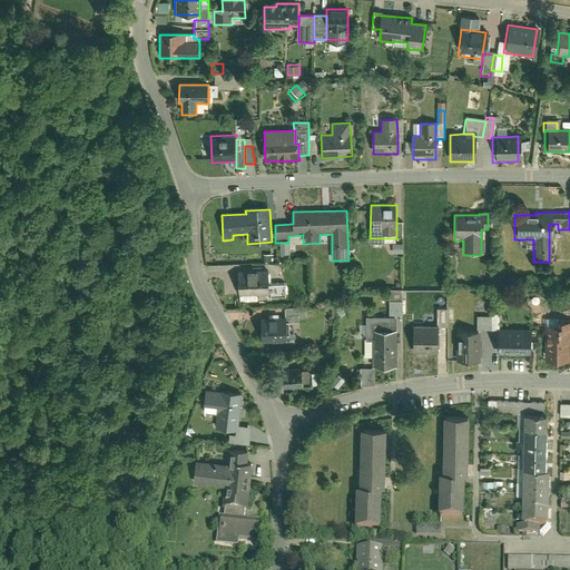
[(403,253),(403,243),(394,243),(392,243),(392,253),(403,253)]
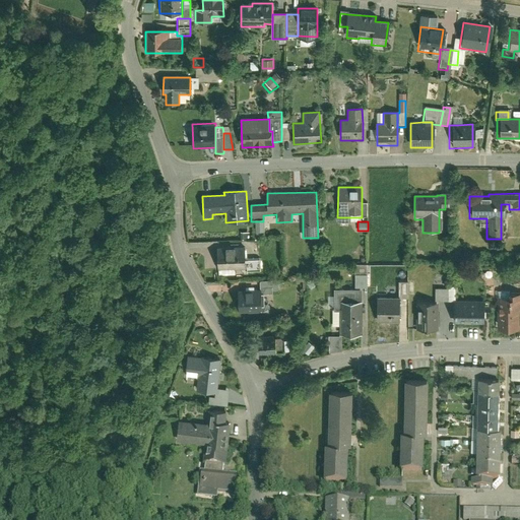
[(245,248),(217,249),(218,271),(235,271),(235,268),(245,268),(245,260),(245,248)]
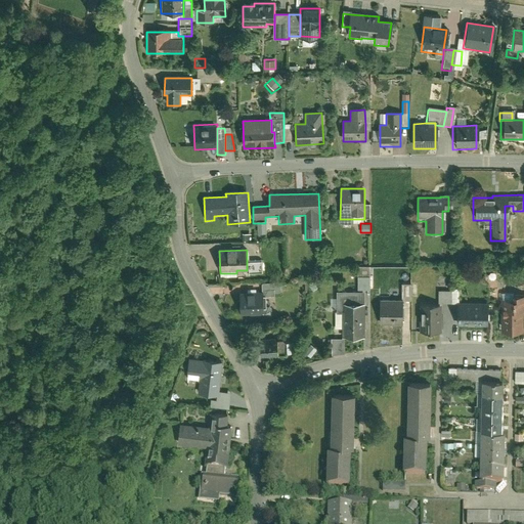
[(247,270),(247,273),(262,273),(262,262),(247,262),(247,270)]
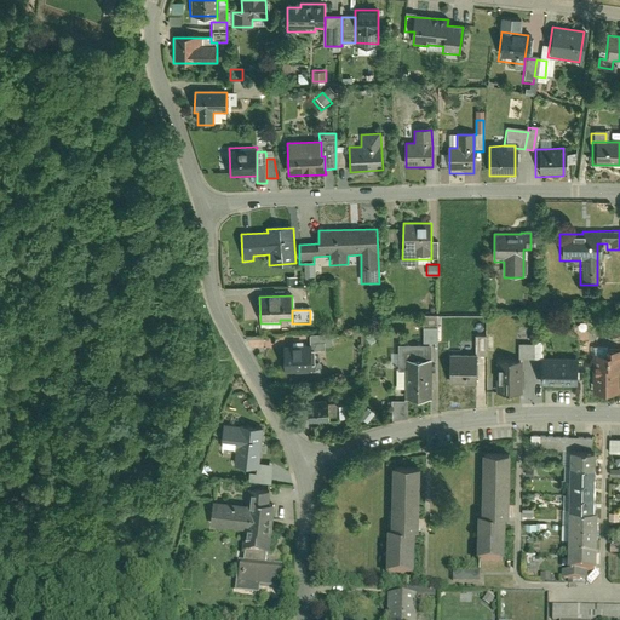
[(424,328),(424,345),(438,345),(438,329),(424,328)]
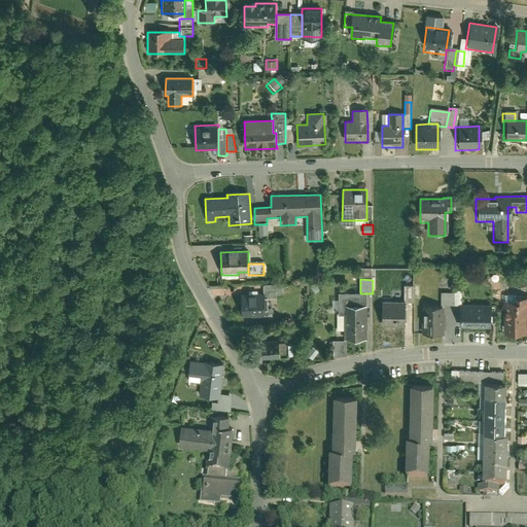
[(266,295),(266,299),(280,299),(280,286),(262,286),(264,295),(266,295)]
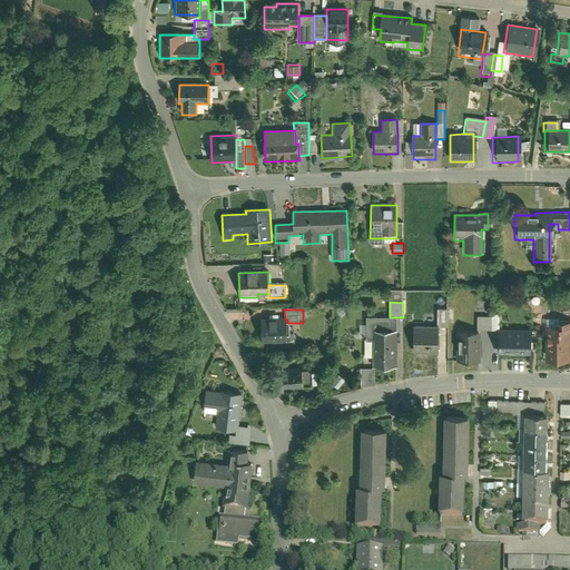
[(286,350),(296,350),(295,341),(287,342),(287,323),(287,320),(285,320),(278,320),(278,316),(268,316),(268,320),(261,321),(262,344),(286,343),(286,350)]
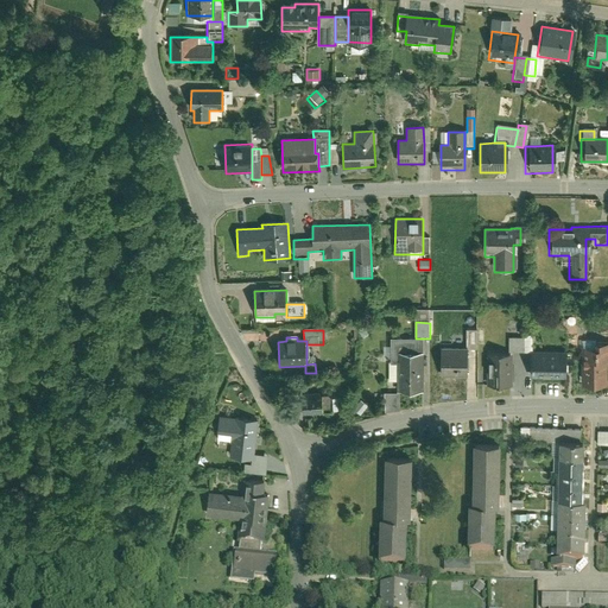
[(398,354),(422,354),(422,340),(391,339),(391,365),(398,365),(398,354)]
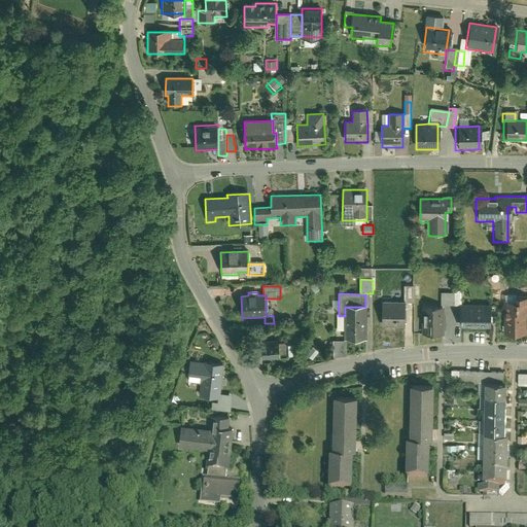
[(451,307),(452,293),(437,293),(437,307),(451,307)]
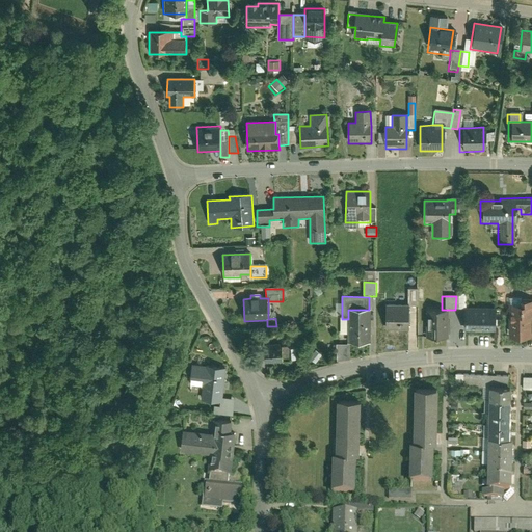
[(506,306),(506,338),(529,338),(529,316),(531,316),(531,299),(516,300),(516,306),(506,306)]
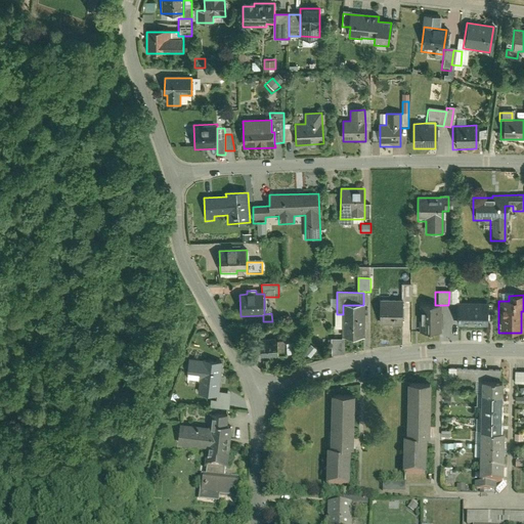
[(400,325),(401,301),(379,301),(379,325),(400,325)]
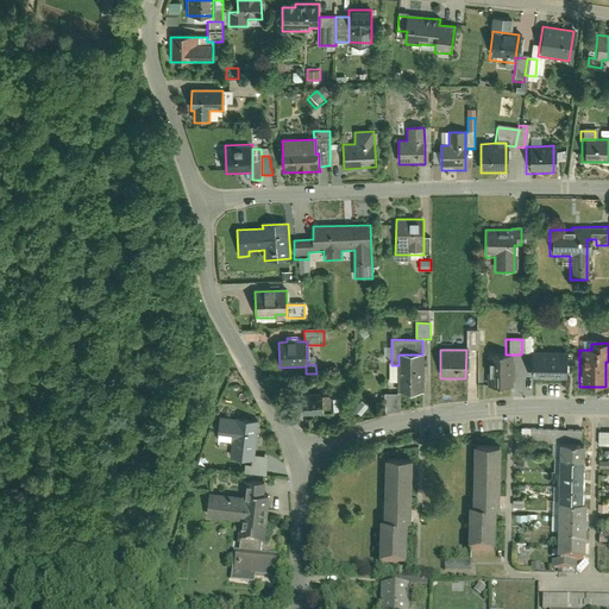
[(531,380),(564,380),(564,376),(569,376),(569,359),(565,359),(565,352),(531,352),(531,355),(531,380)]
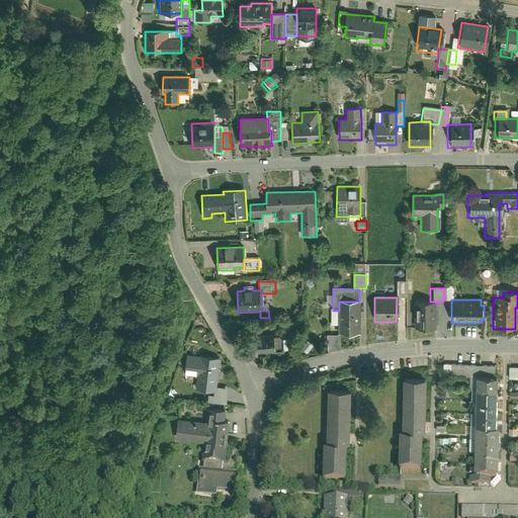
[(339,335),(360,335),(361,301),(359,301),(339,301),(339,311),(339,335)]
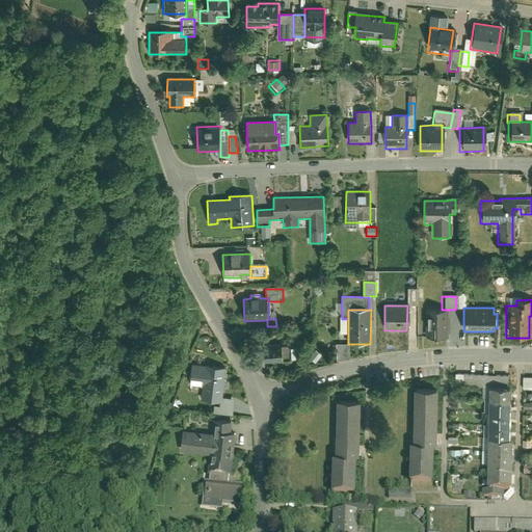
[(446,336),(446,311),(424,310),(424,339),(443,339),(446,336)]
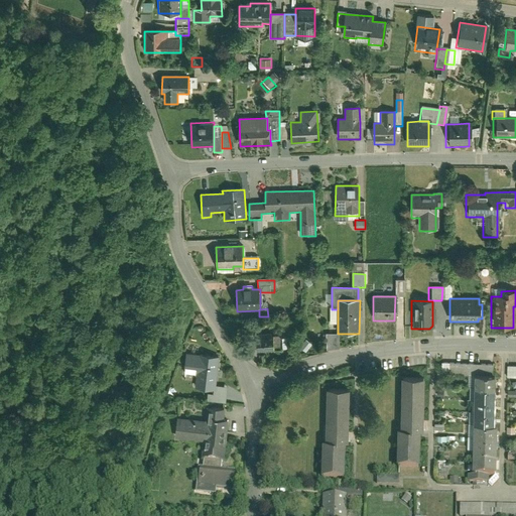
[(255,335),(255,348),(274,348),(274,336),(274,335),(255,335)]
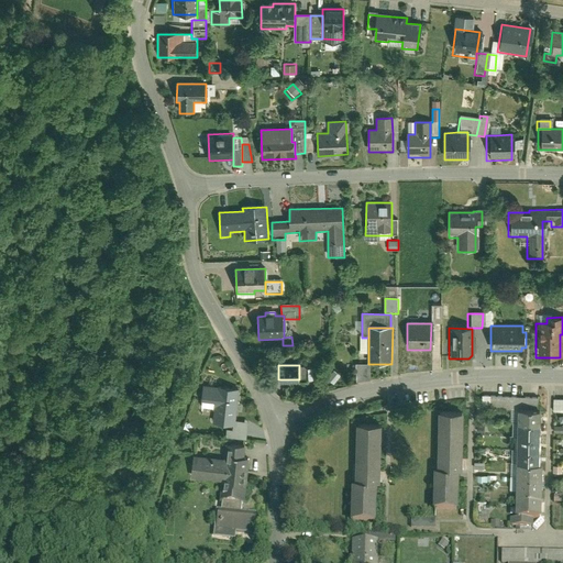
[(371,384),(371,365),(355,366),(355,384),(371,384)]
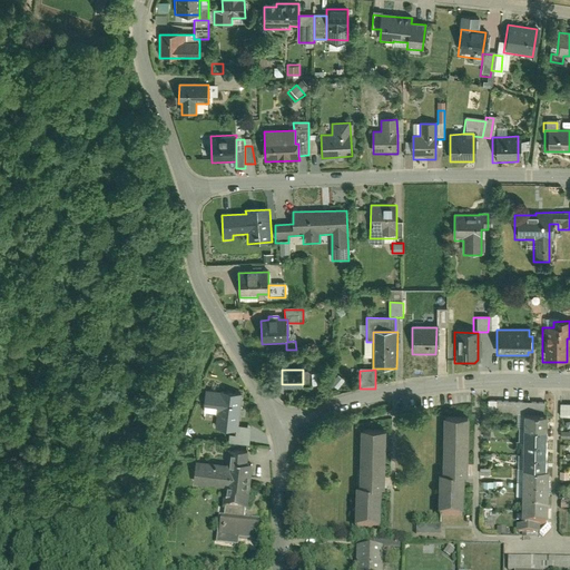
[(303,371),(303,384),(312,384),(312,375),(308,371),(303,371)]
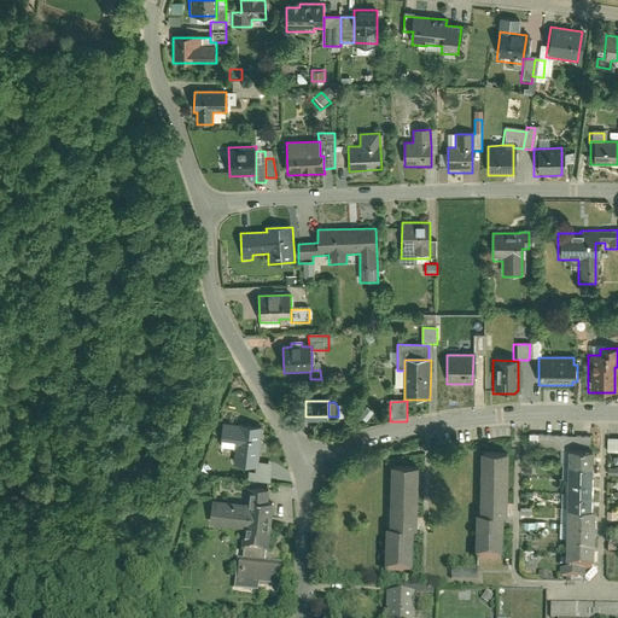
[(366,425),(369,418),(363,414),(359,421),(366,425)]
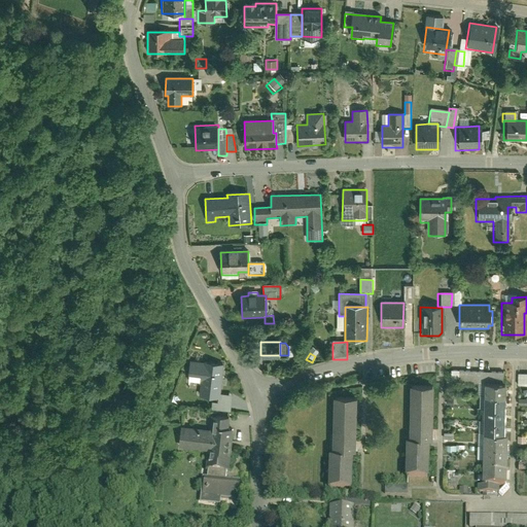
[(219,397),(223,366),(189,362),(187,383),(200,384),(199,397),(219,399),(219,397)]
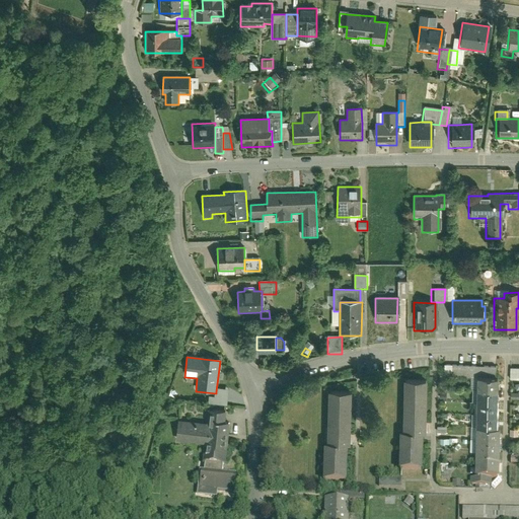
[(474,378),(494,378),(494,367),(442,366),(442,377),(474,378)]
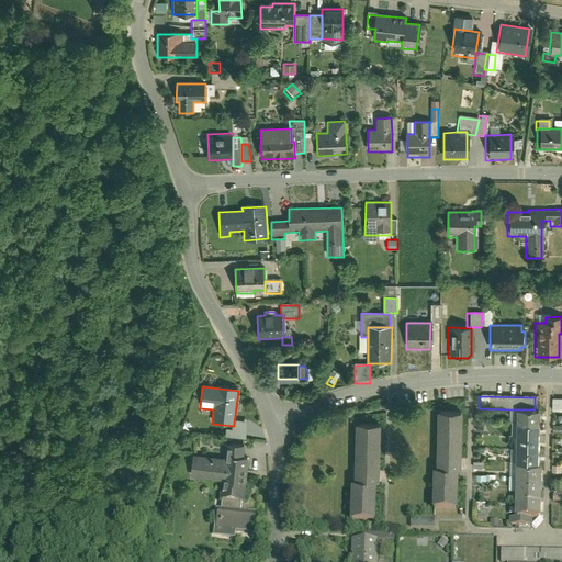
[(561,412),(561,400),(550,400),(549,412),(561,412)]
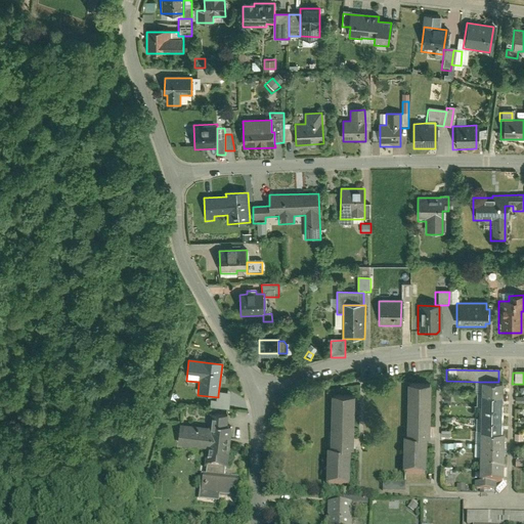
[(479,382),(477,484),(494,484),(501,484),(501,433),(498,433),(499,382),(498,382),(479,382)]
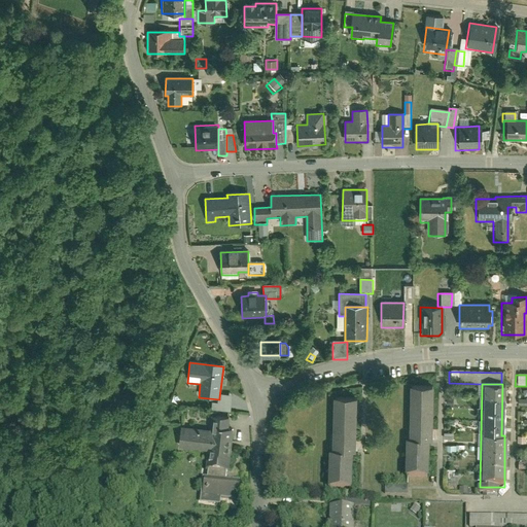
[(403,479),(425,479),(426,442),(430,442),(431,387),(409,387),(408,438),(403,438),(403,479)]
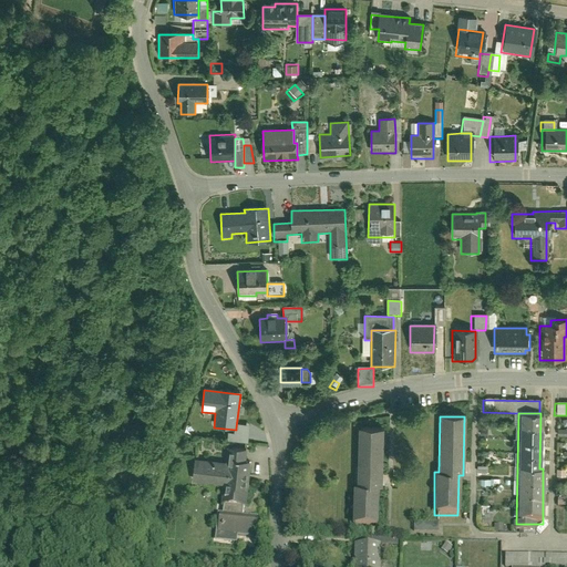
[(250,429),(236,428),(236,430),(235,437),(249,439),(250,429)]
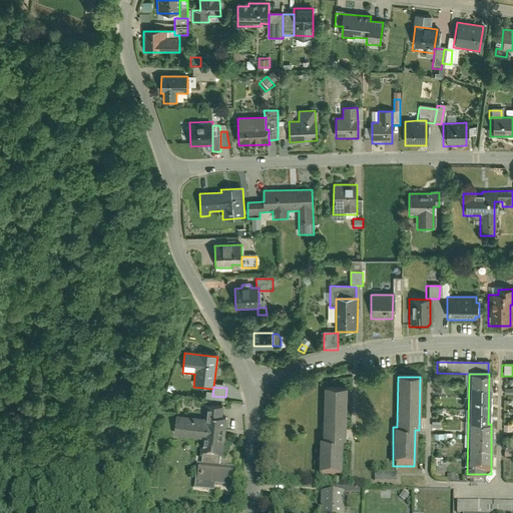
[(320,478),(340,479),(341,441),(343,441),(344,388),(325,388),(324,439),(320,439),(320,478)]
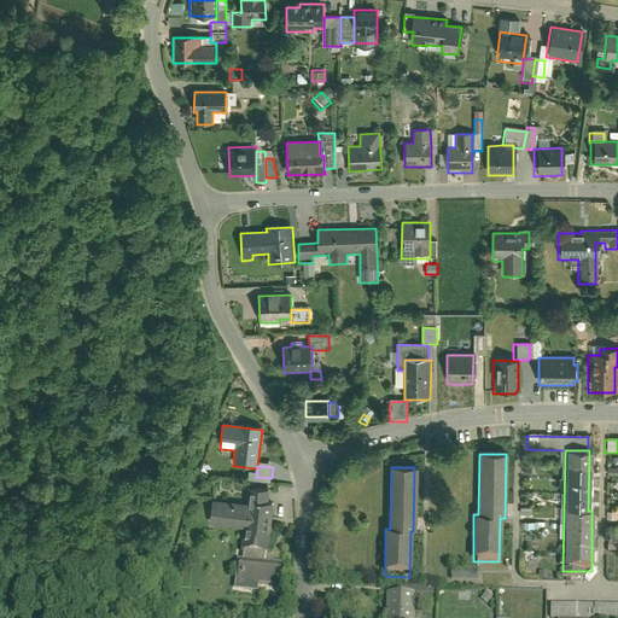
[(268,555),(273,503),(267,503),(268,491),(248,489),(245,505),(211,501),(209,526),(243,530),(240,552),(243,553),(267,555),(268,555)]
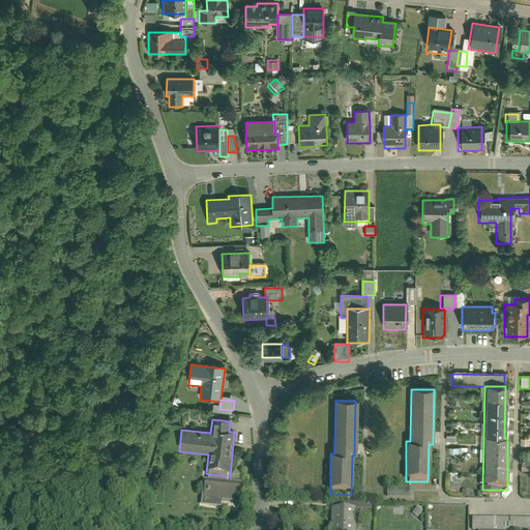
[(229,476),(208,474),(207,481),(228,483),(229,476)]
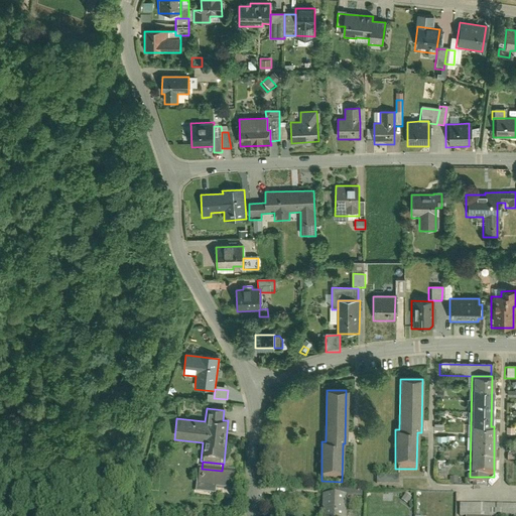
[(222,471),(202,469),(199,468),(196,493),(215,495),(215,489),(236,491),(238,472),(222,471)]
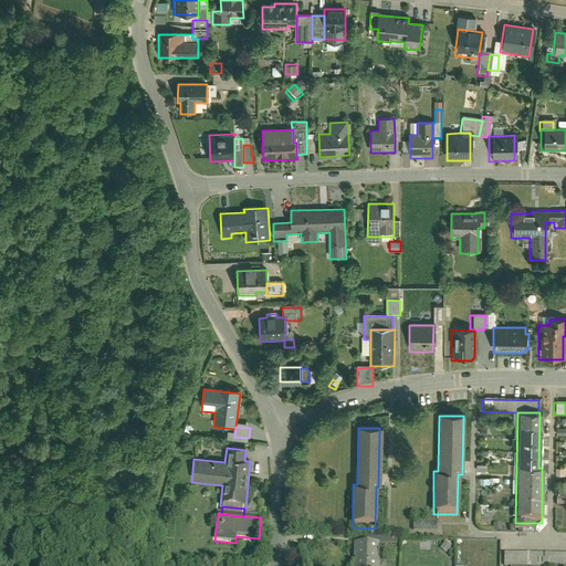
[(435,522),(411,522),(410,533),(435,533),(435,522)]
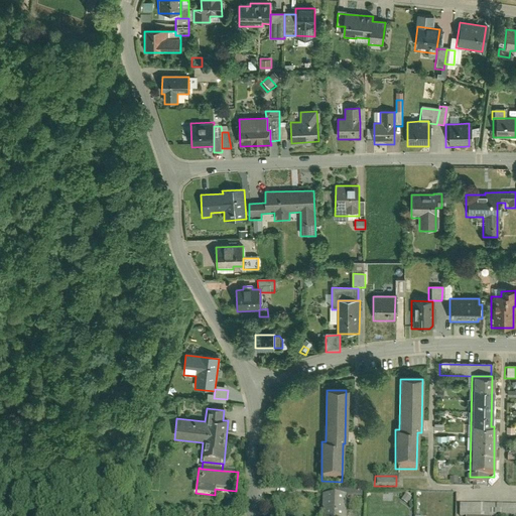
[(487,485),(487,477),(470,477),(464,477),(464,485),(487,485)]
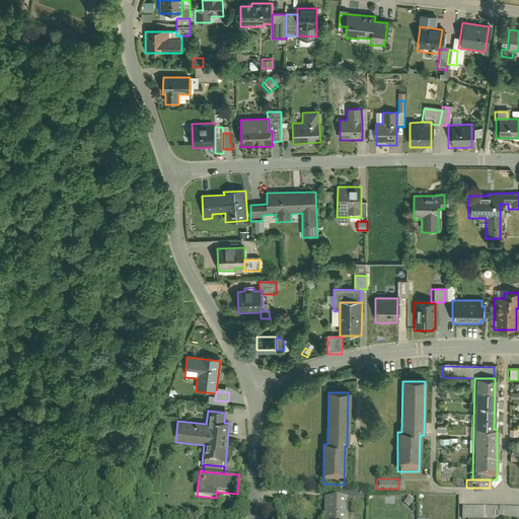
[(406,509),(412,502),(405,497),(400,505),(406,509)]
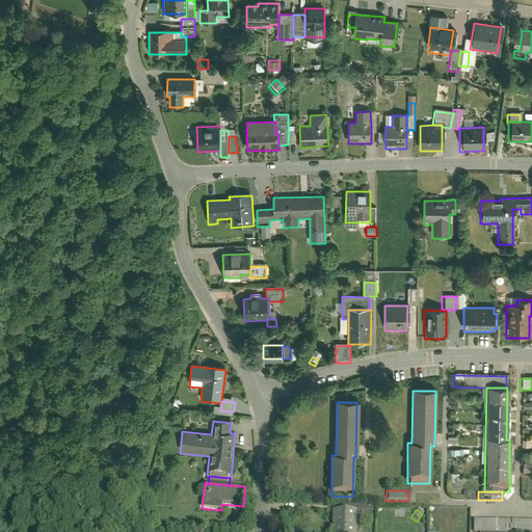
[(354,512),(333,512),(331,531),(353,531),(354,513),(354,512)]
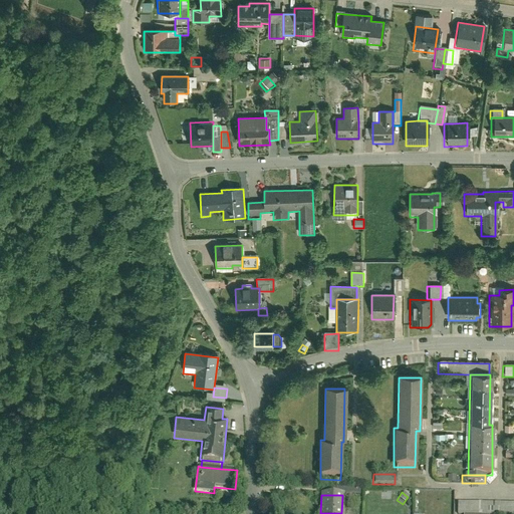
[(513,513),(513,500),(461,500),(461,513),(513,513)]
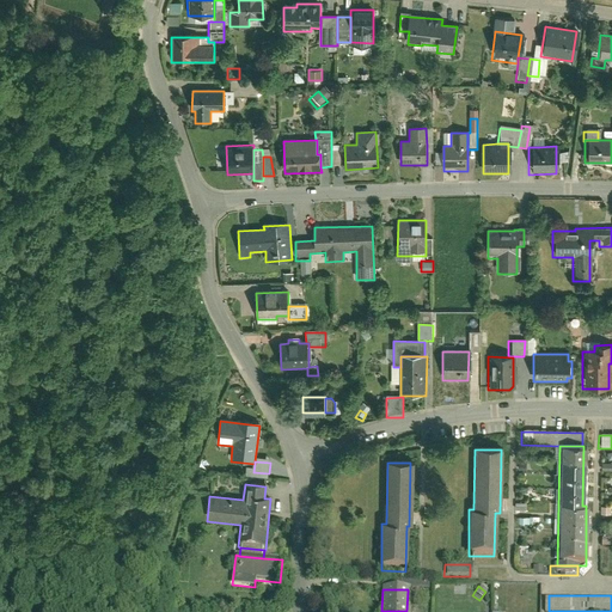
All buildings are outlined.
